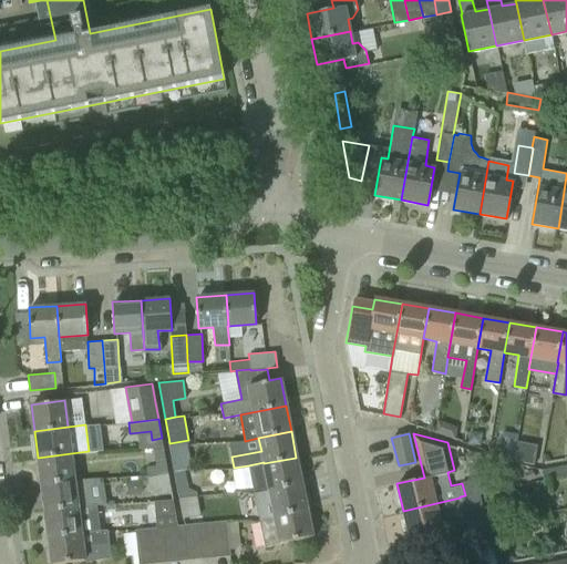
[(537,443),(517,440),(514,459),(534,462),(537,443)]
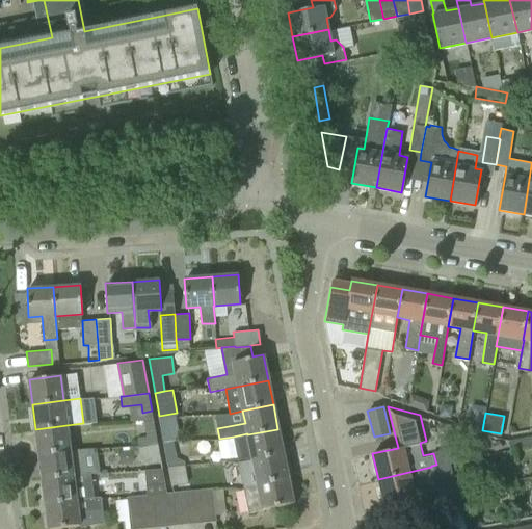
[(175,415),(159,418),(161,425),(164,443),(173,442),(179,440),(175,415)]
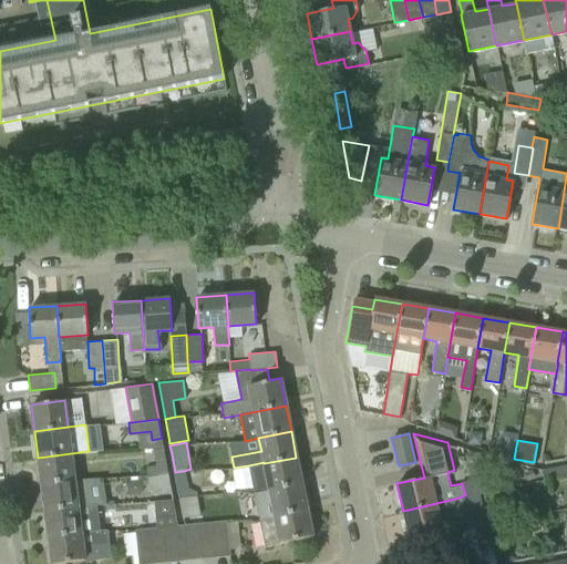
[(500,443),(498,457),(513,459),(515,445),(500,443)]
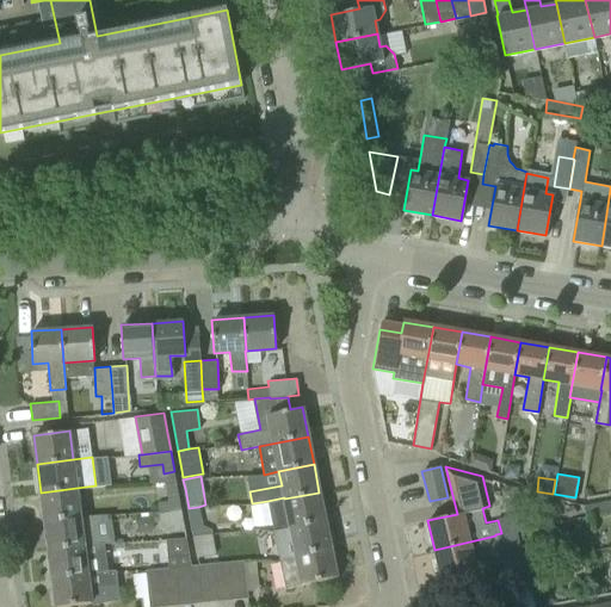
[(41,493),(45,521),(80,516),(76,488),(41,493)]
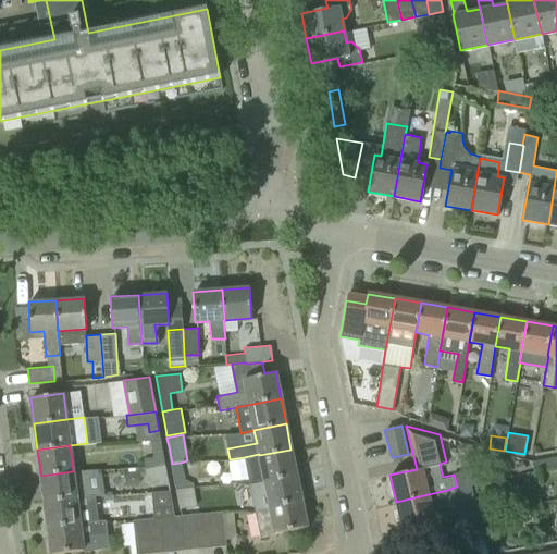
[(143,457),(145,468),(156,466),(165,465),(162,447),(152,448),(153,455),(143,457)]
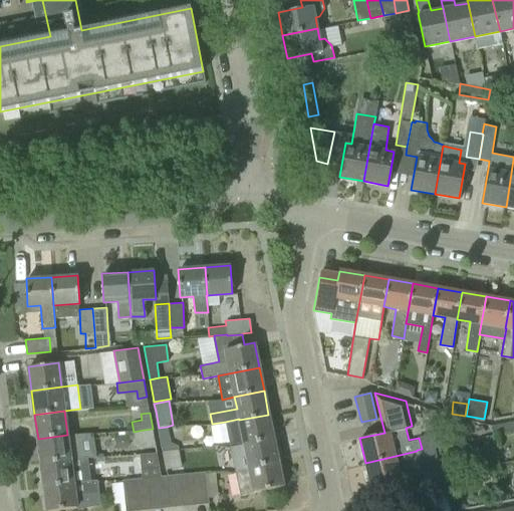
[(225,422),(230,446),(244,445),(273,438),(268,415),(239,420),(239,419),(225,422)]
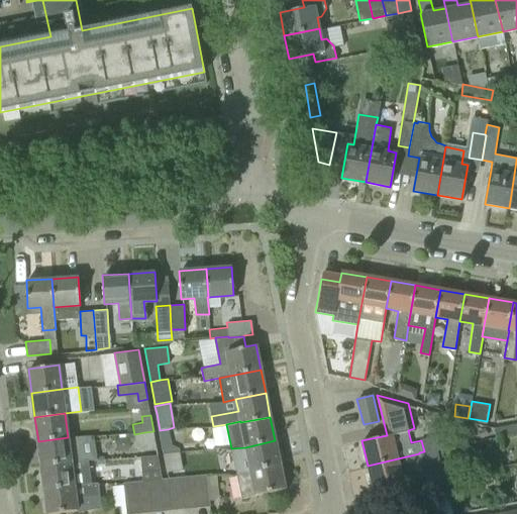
[(168,429),(160,430),(164,453),(172,452),(168,429)]
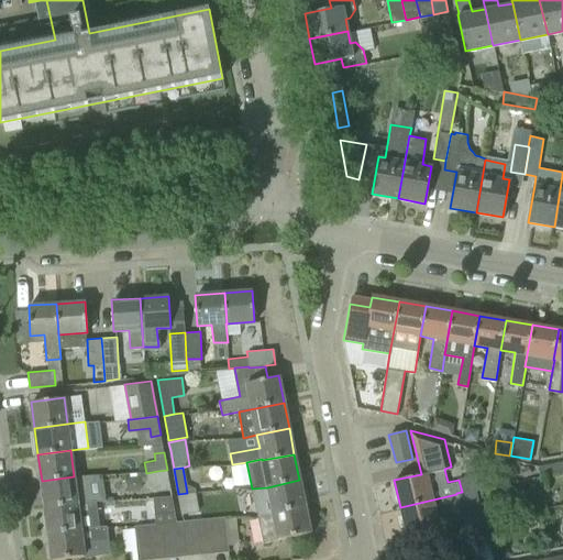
[(157,471),(146,473),(150,491),(170,486),(167,470),(157,471)]
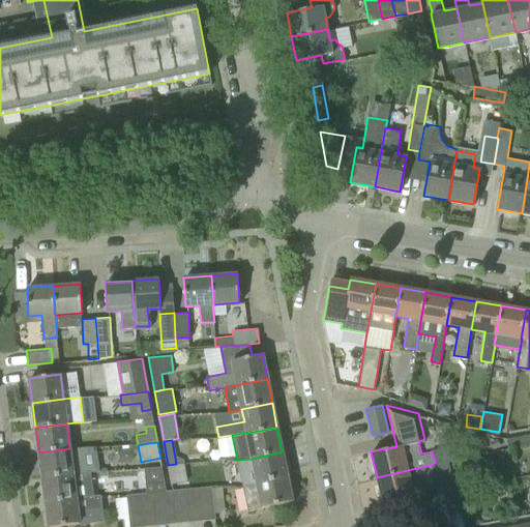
[(39,452),(42,476),(72,472),(83,471),(81,447),(69,448),(39,452)]
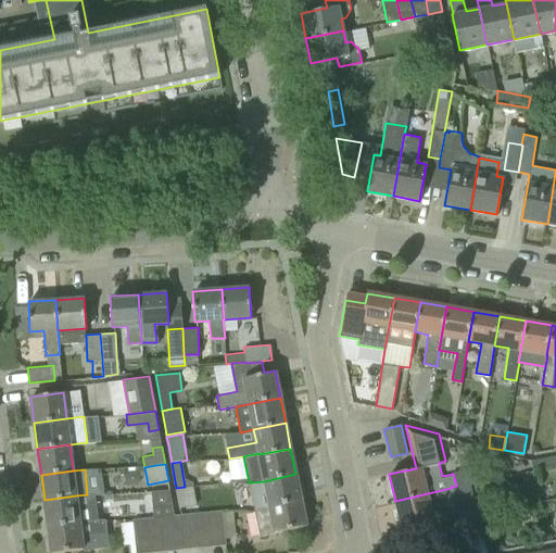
[(249,482),(255,510),(301,500),(295,474),(264,481),(249,482)]
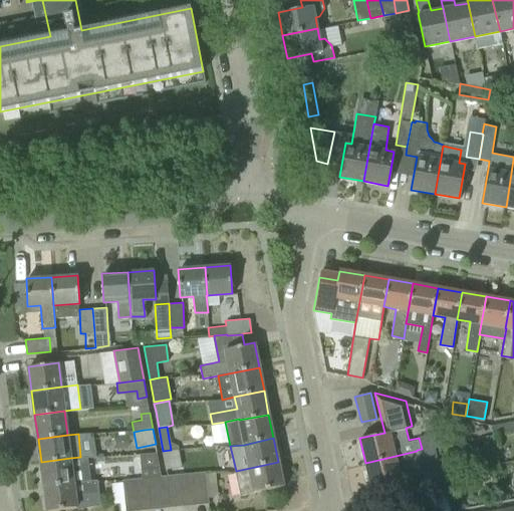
[(417,451),(365,463),(371,487),(390,483),(393,497),(390,498),(391,499),(427,491),(424,475),(401,480),(398,468),(420,463),(417,451)]
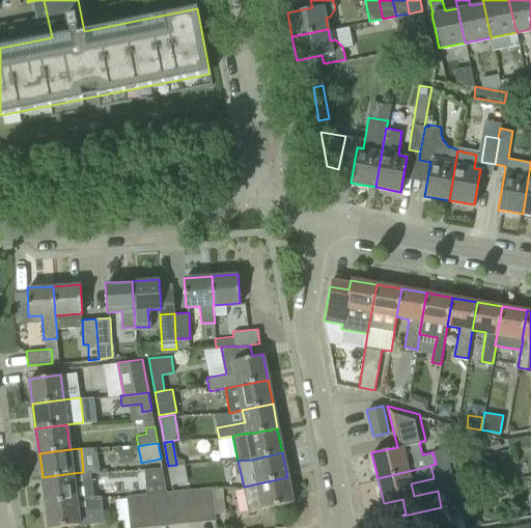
[(144,468),(146,493),(147,501),(154,500),(167,499),(166,491),(162,467),(144,468)]
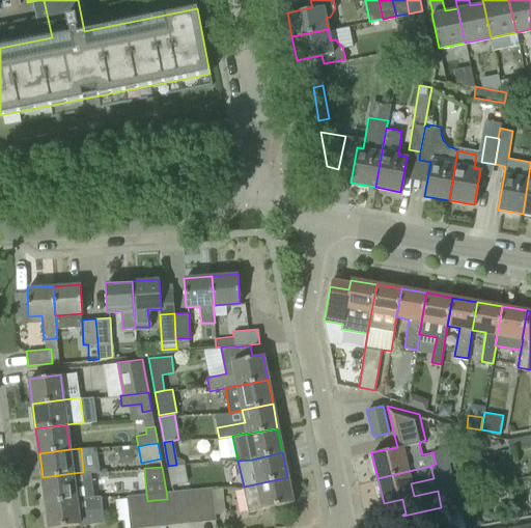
[(43,477),(46,501),(76,498),(94,497),(94,495),(90,471),(83,472),(73,473),(43,477)]
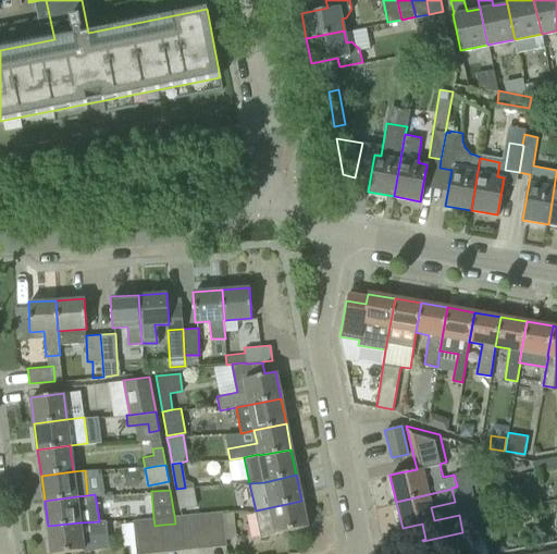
[(301,501),(256,511),(255,511),(260,536),(307,526),(301,501)]
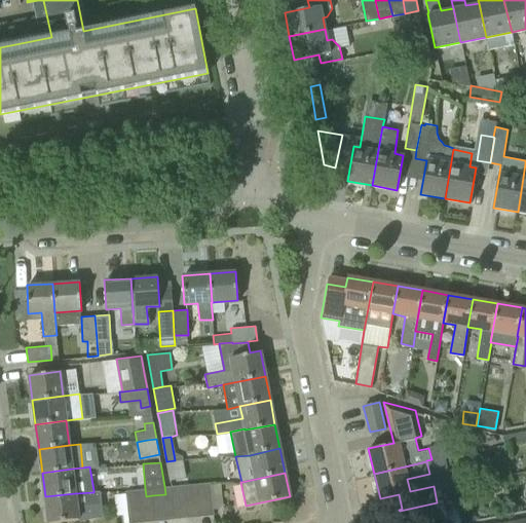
[(210,482),(190,484),(191,491),(197,491),(211,489),(210,482)]
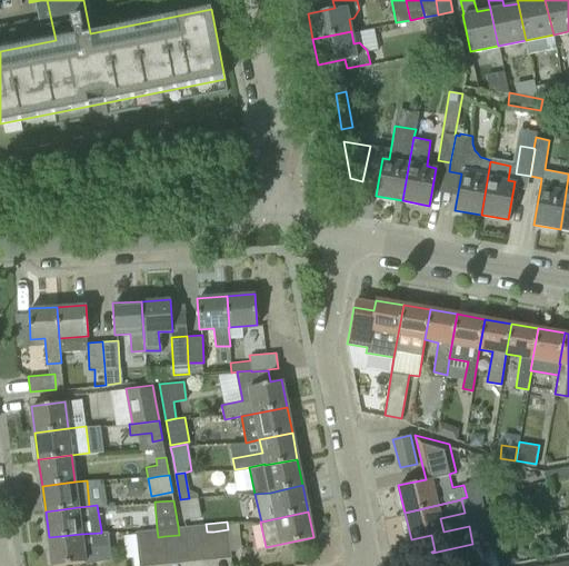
[(185,526),(186,534),(199,533),(207,532),(206,524),(185,526)]
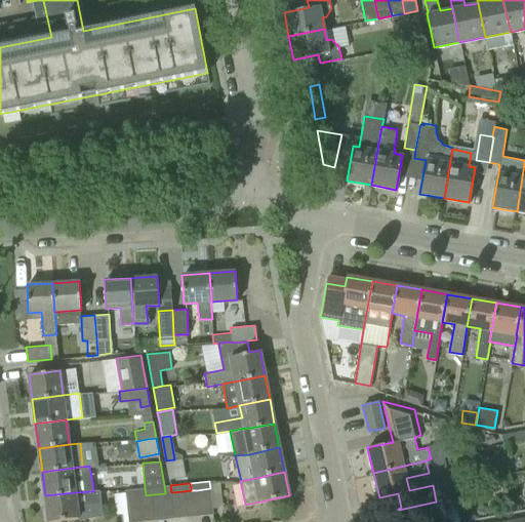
[(125,488),(126,497),(140,496),(146,495),(145,487),(125,488)]
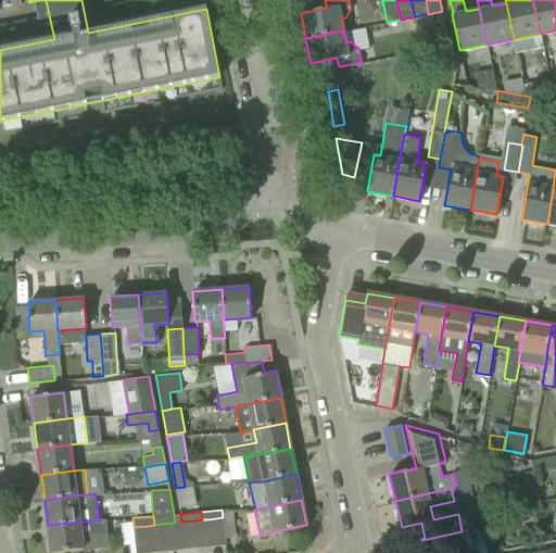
[(226,544),(223,517),(209,519),(212,545),(226,544)]
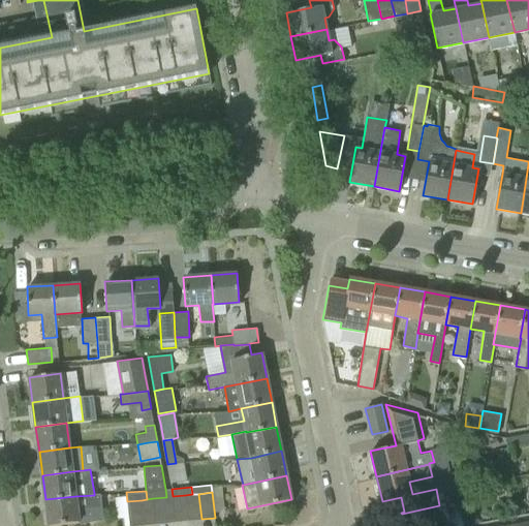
[(75,496),(45,499),(49,525),(79,522),(78,508),(102,505),(100,494),(94,493),(94,495),(75,496)]
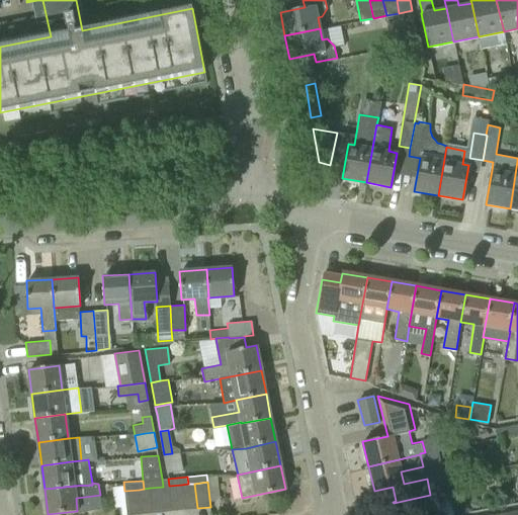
[(188,484),(181,485),(184,509),(197,508),(194,484),(188,484)]
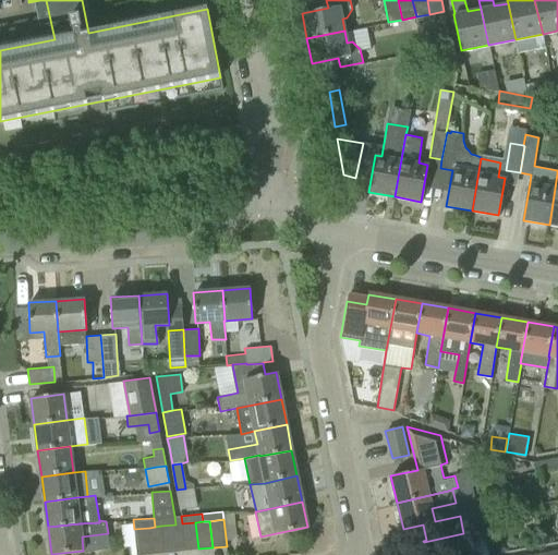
[(195,522),(182,523),(184,551),(198,549),(195,522)]
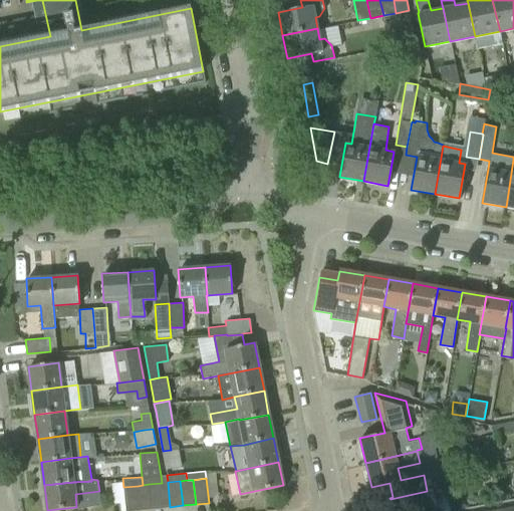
[(164,507),(162,483),(149,484),(152,509),(164,507)]
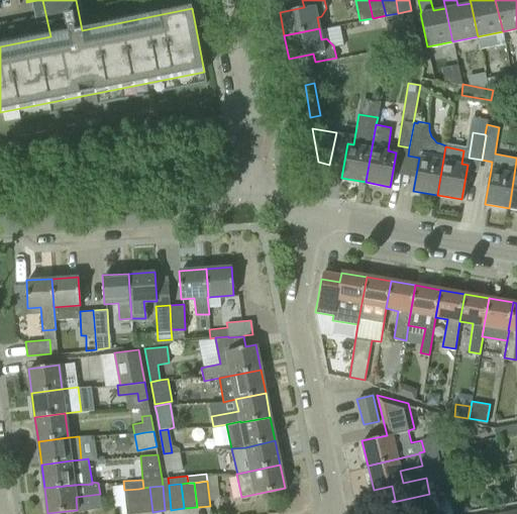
[(143,488),(138,489),(140,513),(152,512),(149,487),(143,488)]
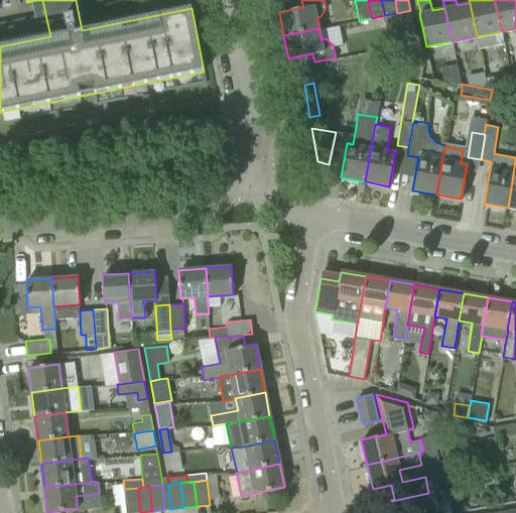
[(138,488),(124,489),(126,512),(127,512),(140,512),(138,488)]
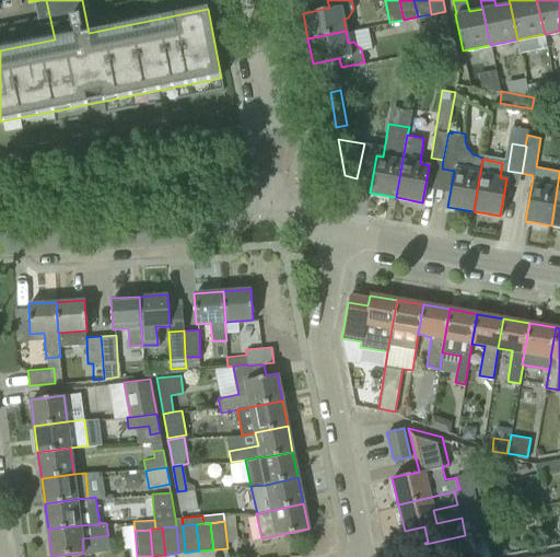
[(447,556),(457,556),(464,552),(456,544),(445,555),(447,556)]
